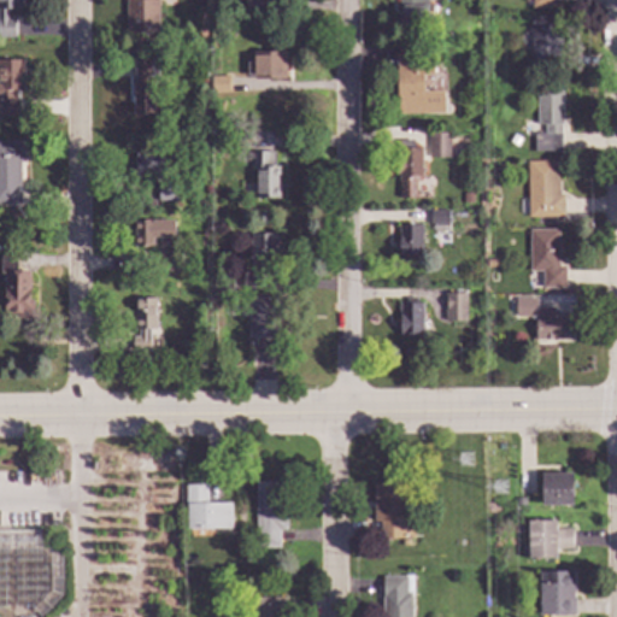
[(23,0),(23,5),(19,5),(19,10),(6,11),(7,19),(15,19),(15,39),(0,39),(0,0),(23,0)]
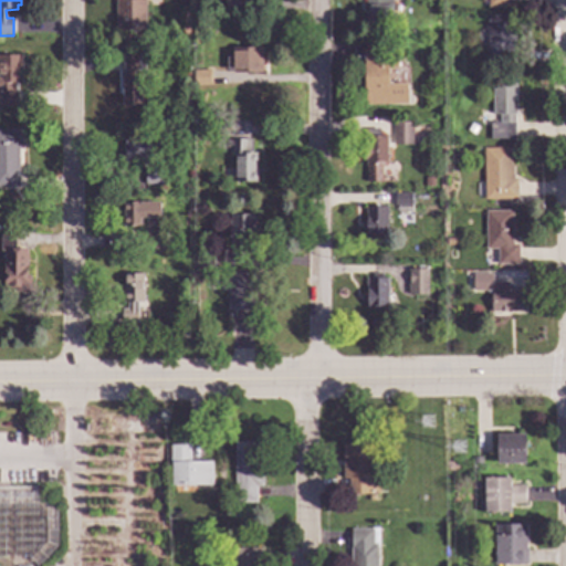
[(144,0),(144,31),(115,31),(115,0),(144,0)]
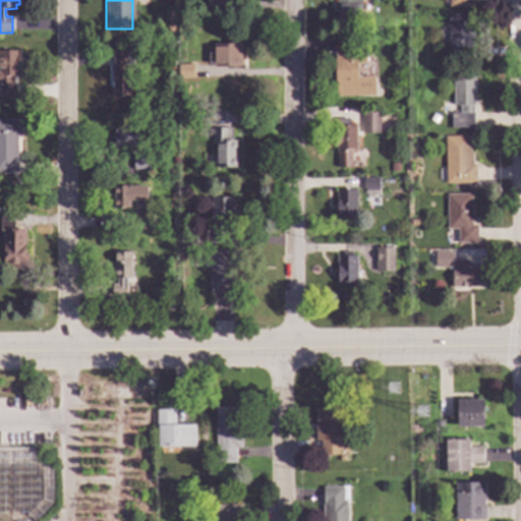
[(222,0),(223,11),(207,12),(206,0),(222,0)]
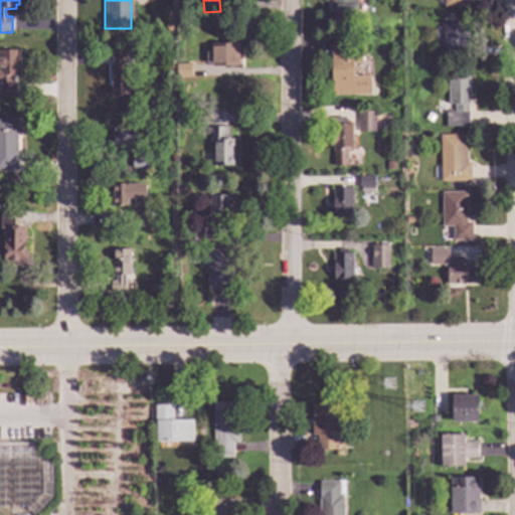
[(356,0),(356,2),(354,2),(354,6),(357,6),(357,28),(335,28),(334,13),(333,13),(333,0),(356,0)]
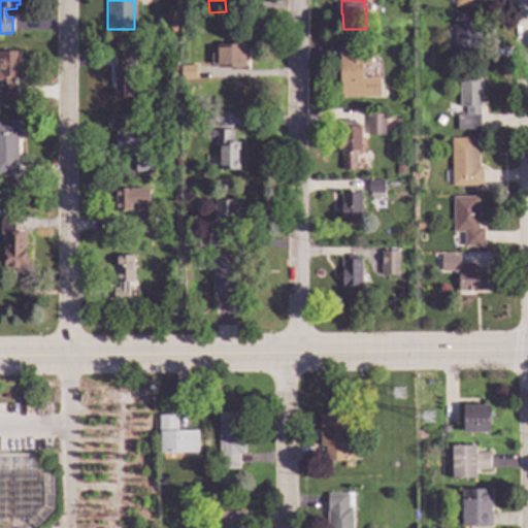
[(475,30),(480,29),(480,48),(475,48),(475,59),(454,59),(454,15),(475,15),(475,30)]
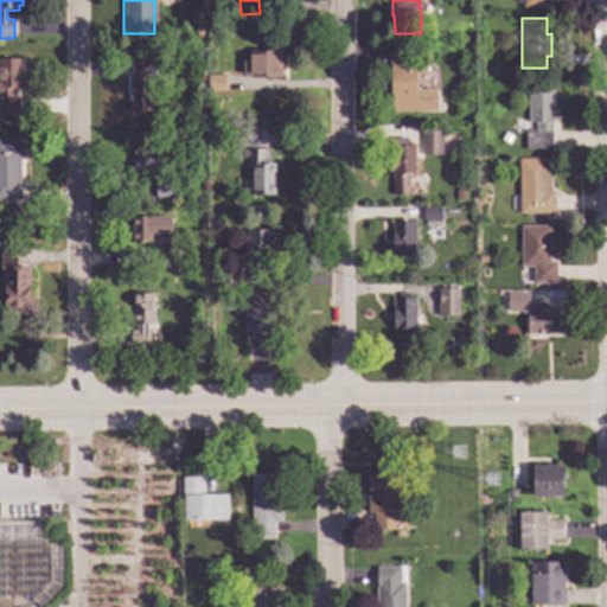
[(280,78),(248,78),(248,76),(241,76),(241,61),(248,61),(248,51),(281,52),(280,78)]
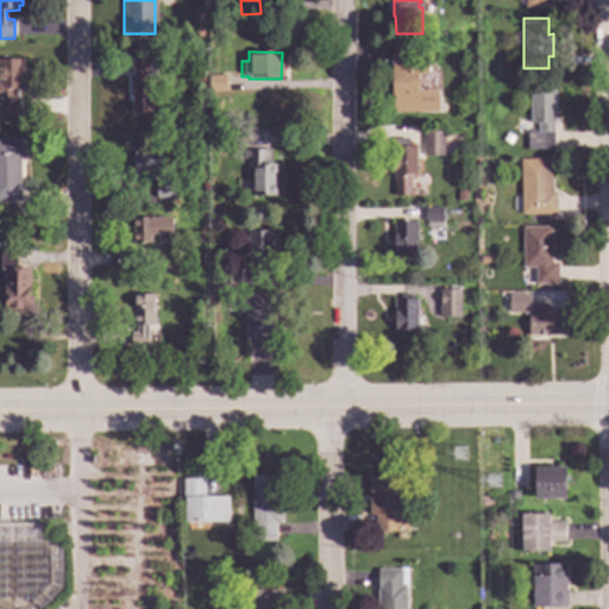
[(427,75),(418,75),(418,90),(437,90),(438,112),(391,113),(390,55),(427,54),(427,75)]
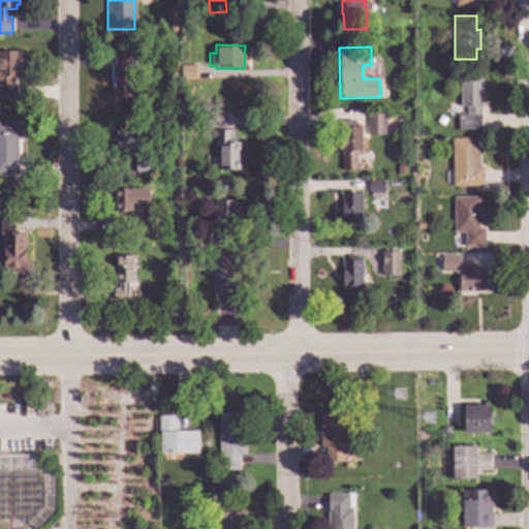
[(134,66),(125,66),(125,74),(131,74),(131,87),(136,87),(136,98),(114,98),(114,50),(134,50),(134,66)]
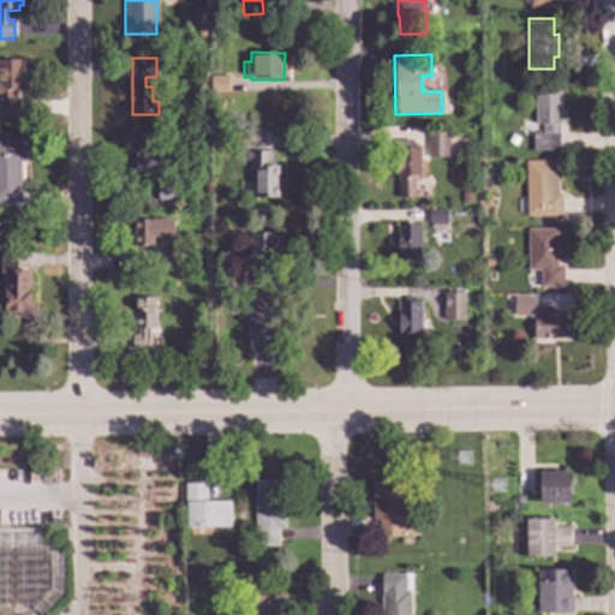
[(23,90),(15,90),(15,100),(18,100),(17,119),(0,118),(0,60),(23,60),(23,90)]
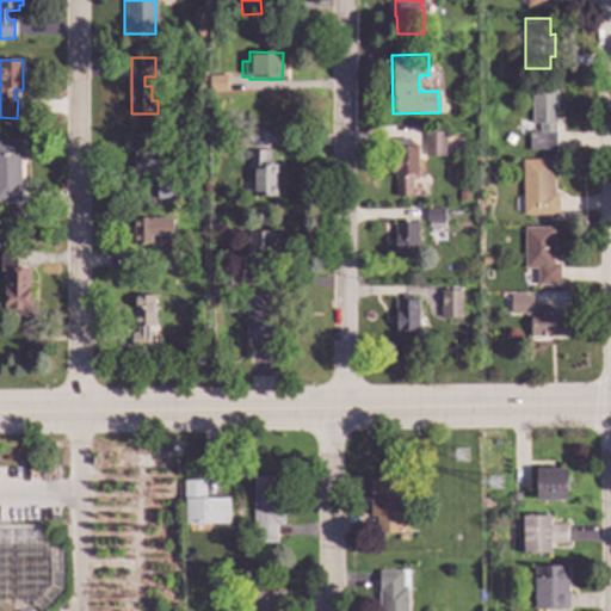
[(203,82),(186,82),(186,71),(203,71),(203,82)]
